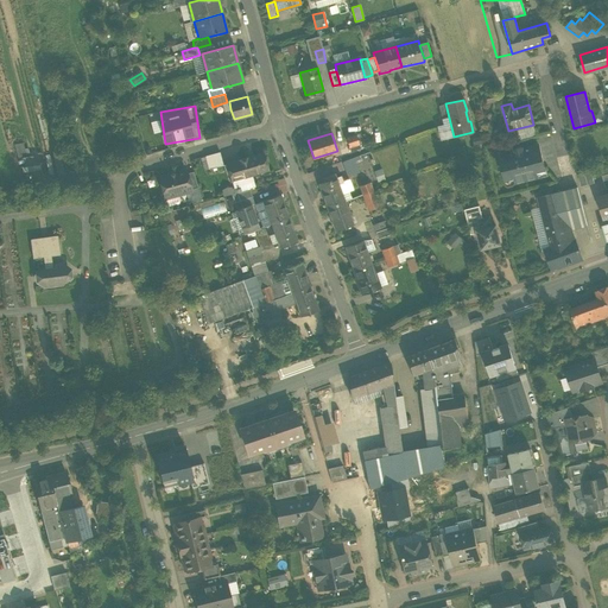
[(355,135),(346,139),(349,147),(359,144),(355,135)]
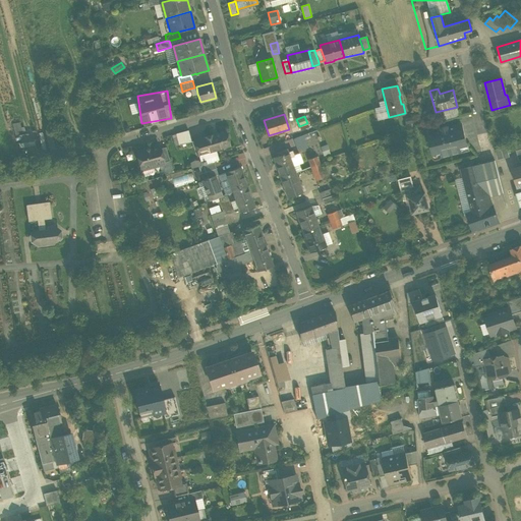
[(12,123),(15,134),(22,132),(19,122),(12,123)]
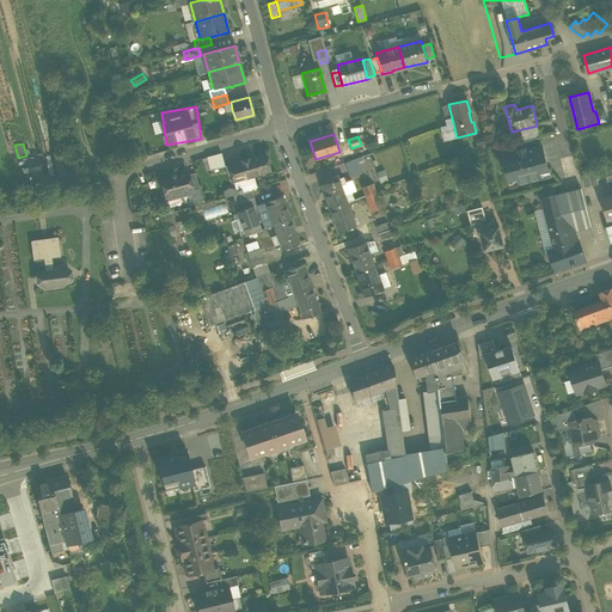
[(542,146),(526,151),(525,150),(518,151),(518,152),(502,157),(509,182),(516,179),(518,184),(542,178),(540,173),(549,171),(542,146)]
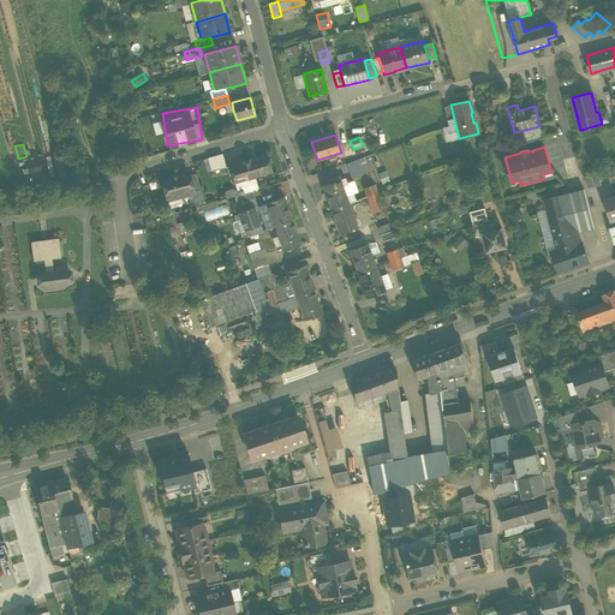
[(222,154),(208,157),(212,172),(226,167),(222,154)]
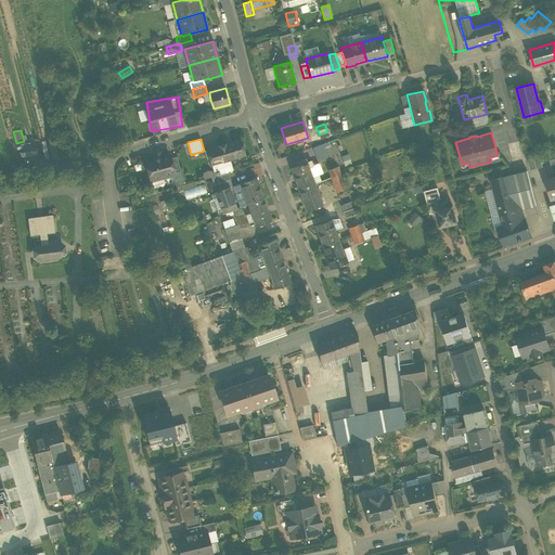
[(241,139),(207,150),(211,166),(214,171),(213,171),(215,177),(228,172),(233,170),(230,160),(245,155),(241,139)]
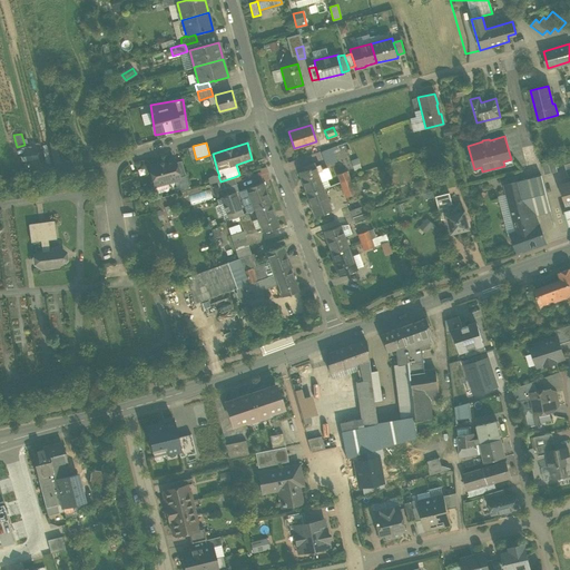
[(31,153),(30,146),(21,146),(22,159),(38,159),(38,153),(31,153)]
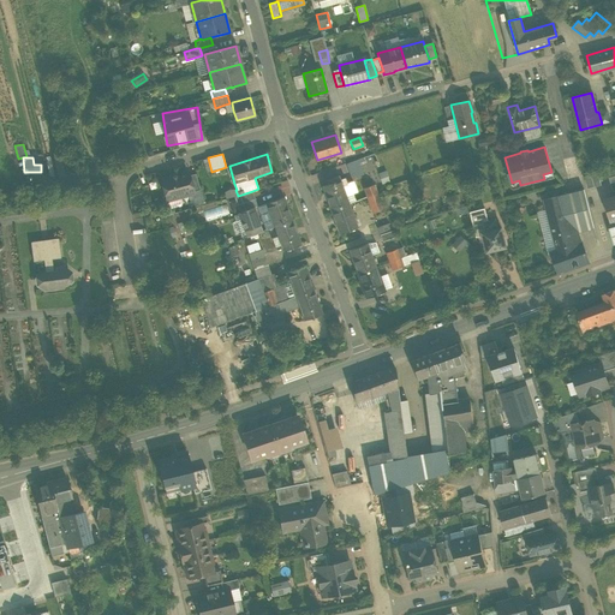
[(358,160),(346,165),(348,171),(360,167),(358,160)]
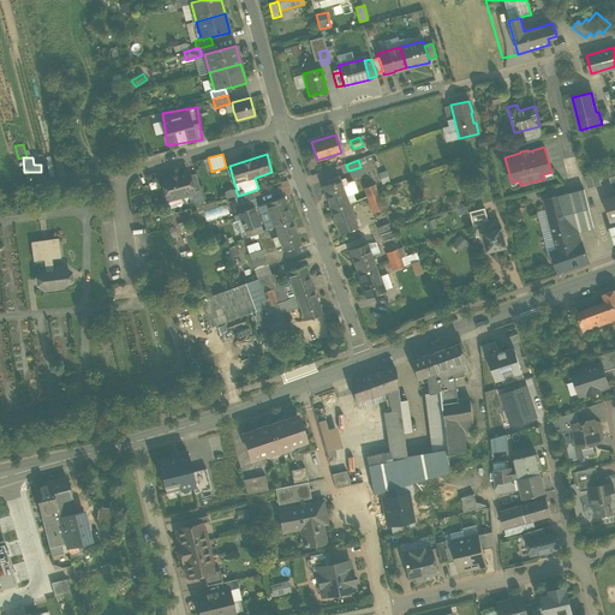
[(360,167),(348,171),(352,179),(364,174),(360,167)]
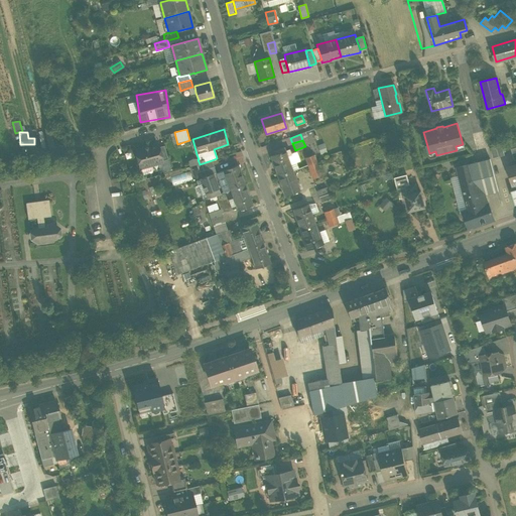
[(157,143),(144,147),(143,149),(136,151),(140,167),(149,164),(151,166),(158,164),(159,161),(162,161),(158,147),(157,143)]
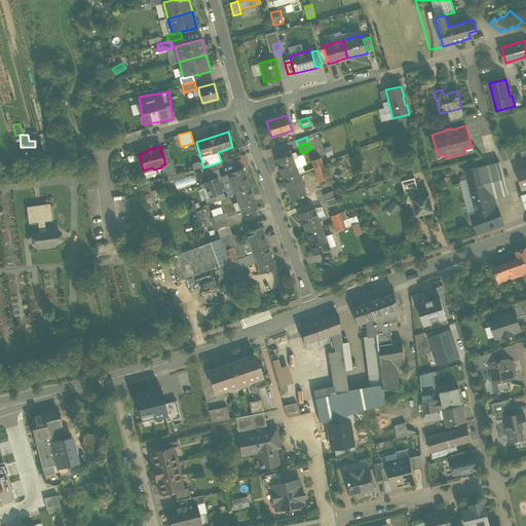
[(511,147),(499,151),(502,161),(515,158),(511,147)]
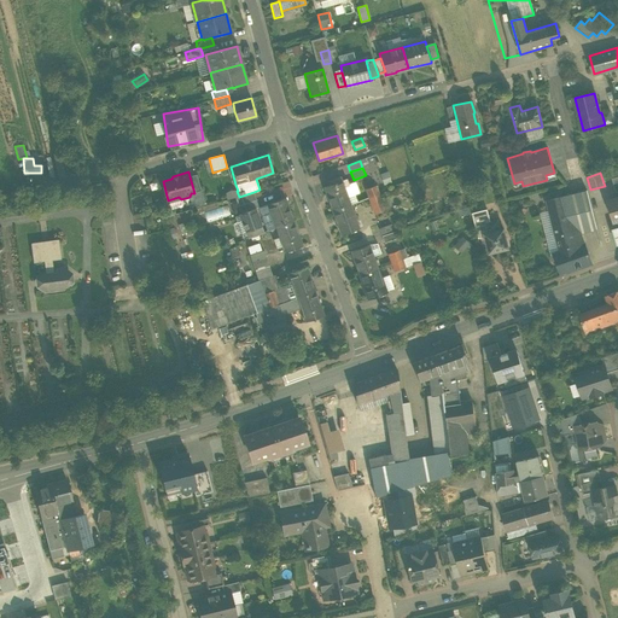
[(202,191),(197,174),(190,176),(194,193),(202,191)]
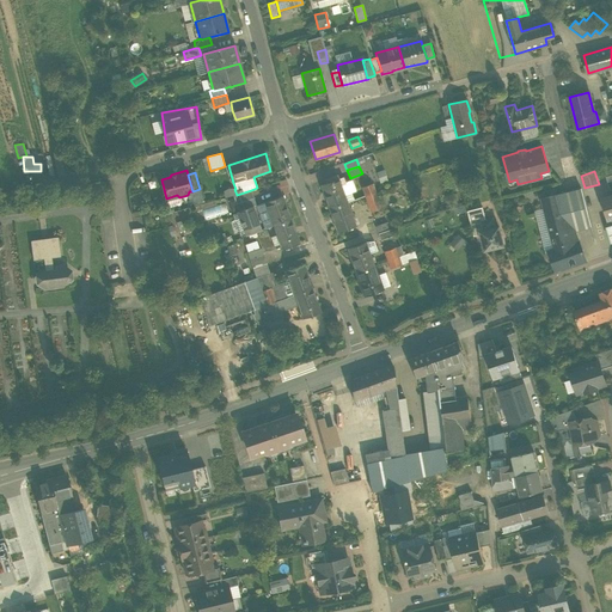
[(337,175),(323,181),(324,184),(320,185),(329,209),(347,202),(341,185),(346,184),(344,183),(343,177),(338,179),(337,175)]
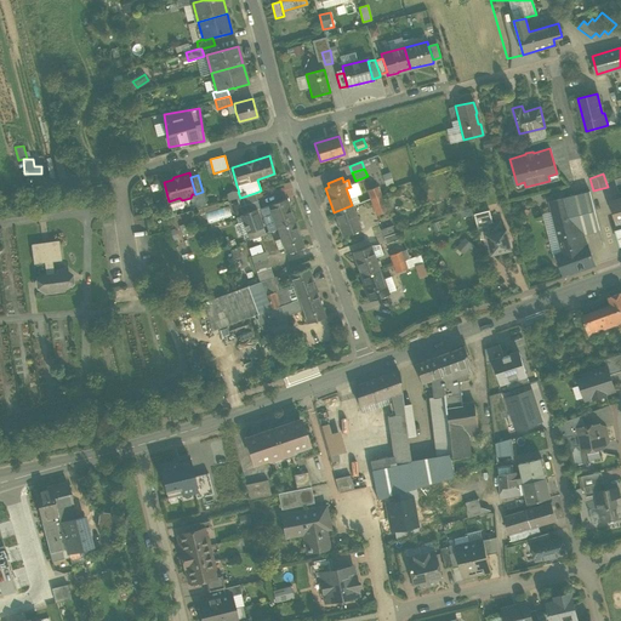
[(346,188),(352,205),(359,203),(357,195),(360,194),(357,183),(349,186),(351,187),(346,188)]
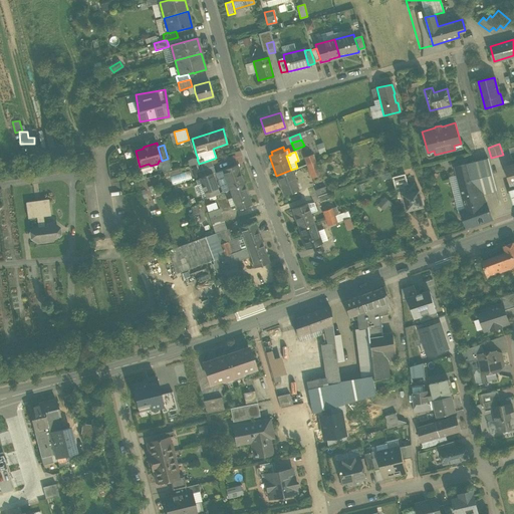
[(312,155),(304,158),(306,165),(315,162),(312,155)]
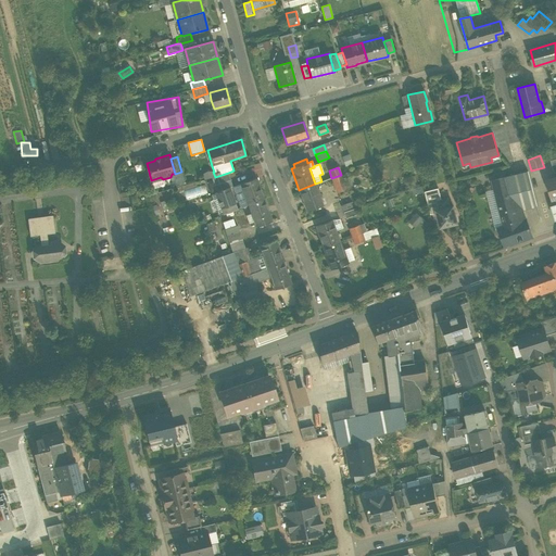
[(528,172),(492,180),(501,215),(522,210),(536,205),(528,172)]
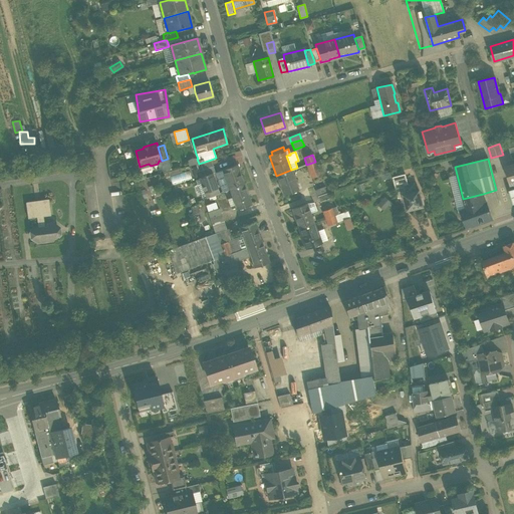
[(211,160),(199,164),(197,164),(201,178),(215,174),(211,160)]
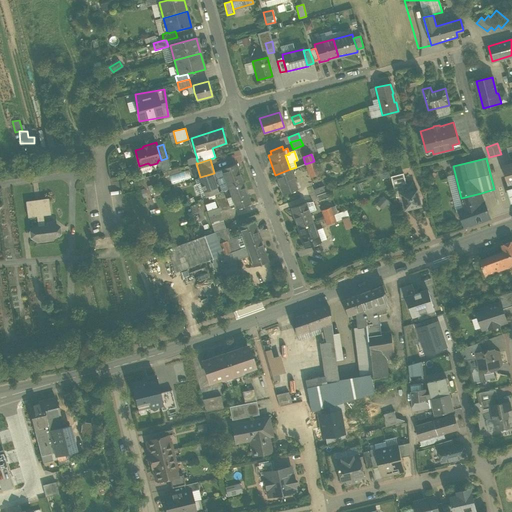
[(314,161),(305,164),(310,177),(319,174),(314,161)]
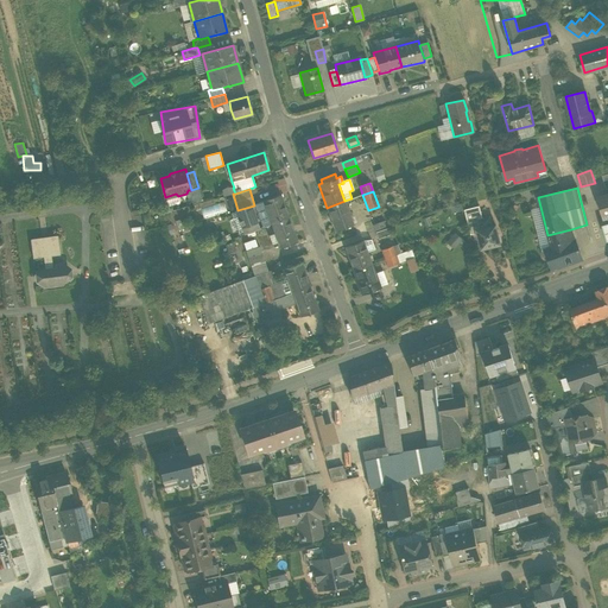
[(607,194),(597,197),(603,219),(607,216),(607,194)]
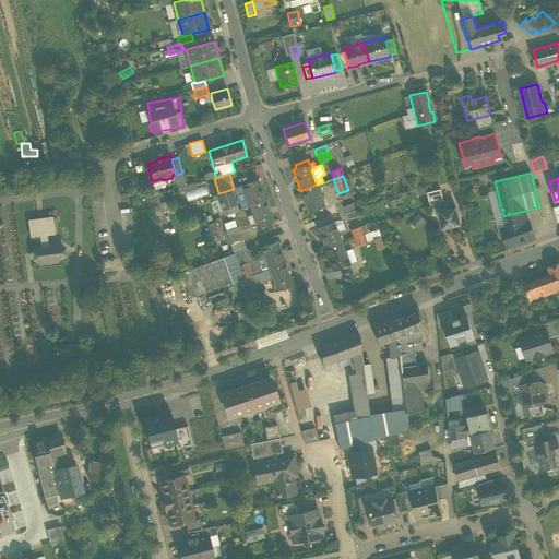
[(265,201),(258,179),(241,185),(242,188),(240,189),(237,193),(241,206),(247,204),(247,202),(248,202),(249,206),(265,201)]
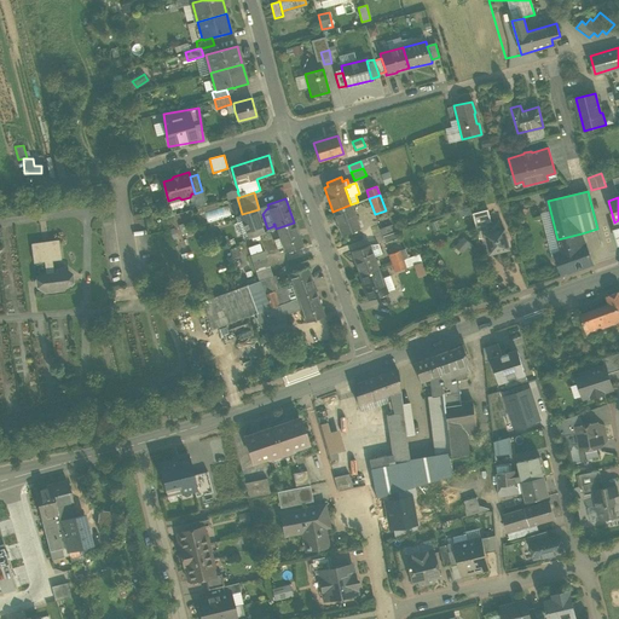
[(351,204),(333,212),(341,235),(359,229),(351,204)]
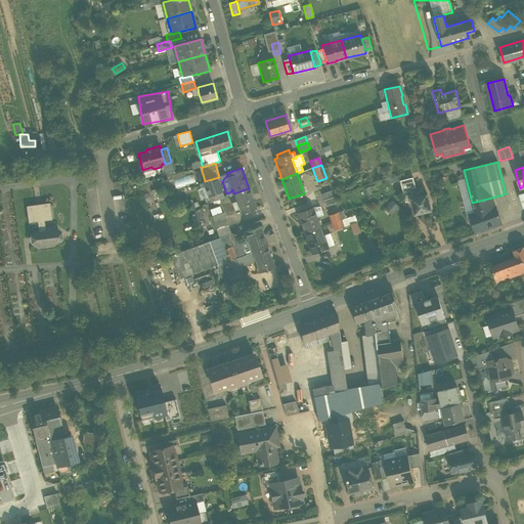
[(175,187),(194,182),(192,174),(172,179),(175,187)]
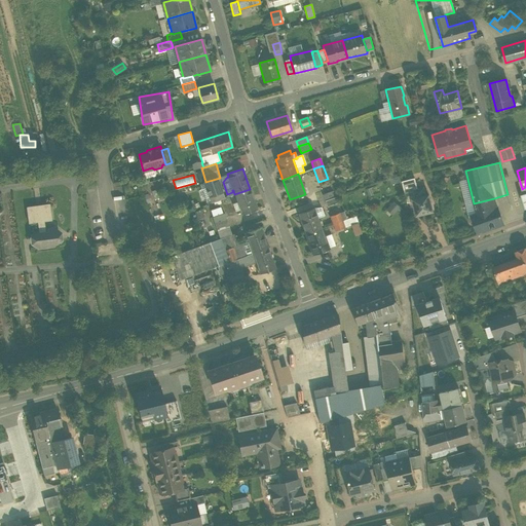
[(426,196),(424,187),(417,189),(414,178),(408,180),(413,199),(413,201),(417,215),(433,212),(428,195),(426,196)]
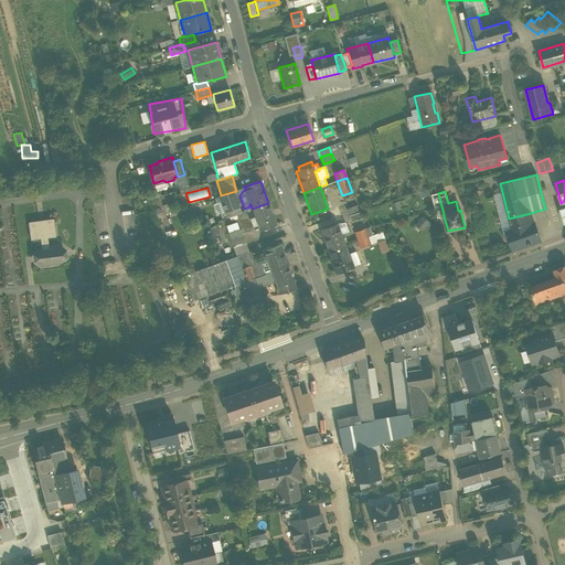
[(444,214),(438,193),(432,195),(438,219),(444,216),(444,214)]
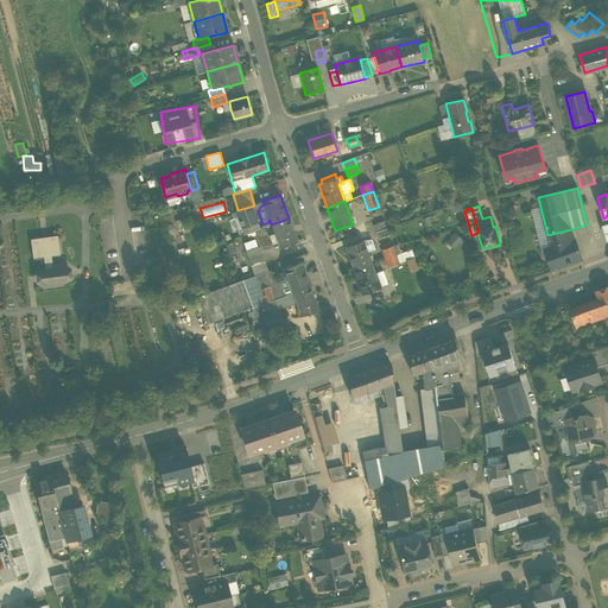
[(289,219),(271,225),(279,248),(297,241),(289,219)]
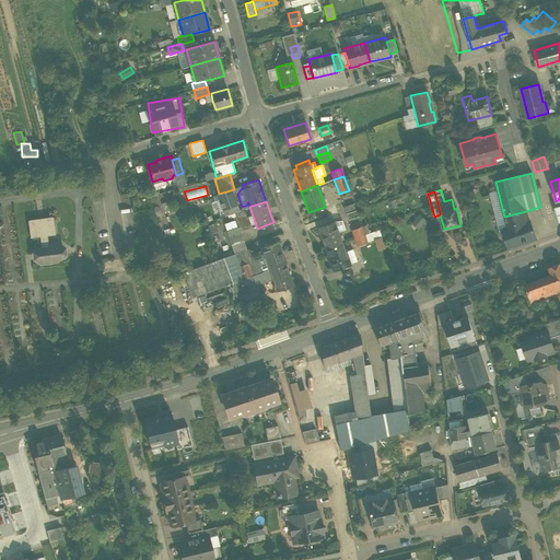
[(354,203),(343,207),(346,213),(357,209),(354,203)]
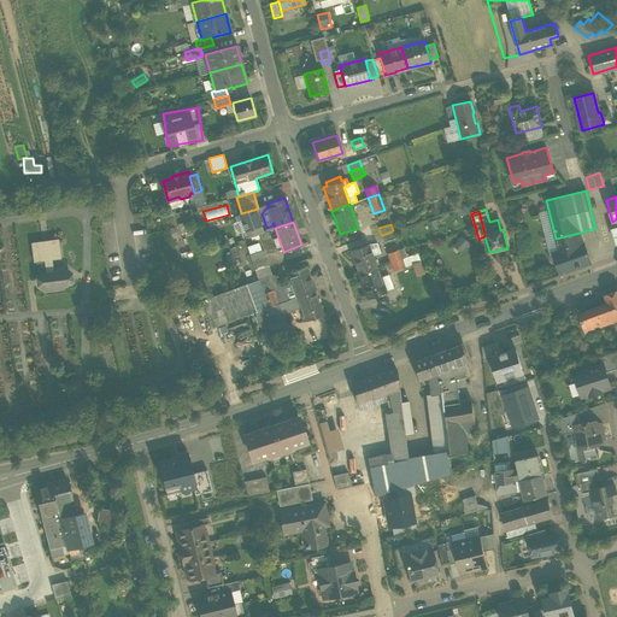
[(393,233),(382,236),(383,242),(395,239),(393,233)]
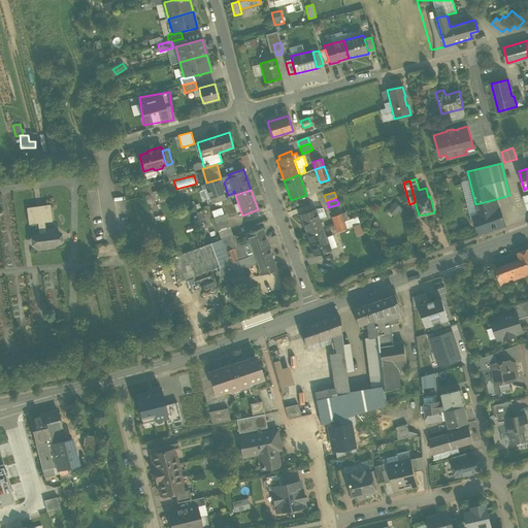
[(496,199),(475,204),(479,216),(473,217),(480,233),(484,232),(485,232),(505,225),(496,199)]
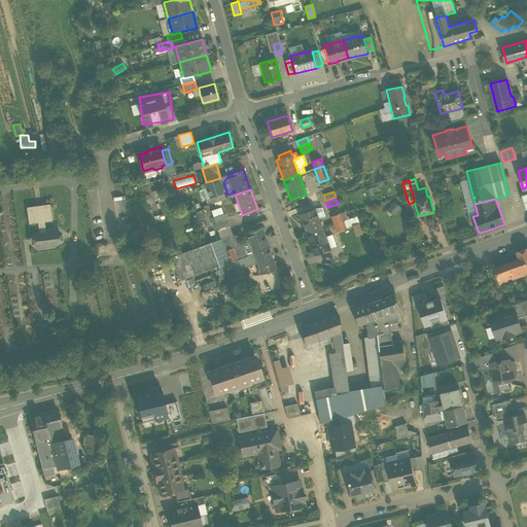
[(394,202),(387,209),(393,215),(400,208),(394,202)]
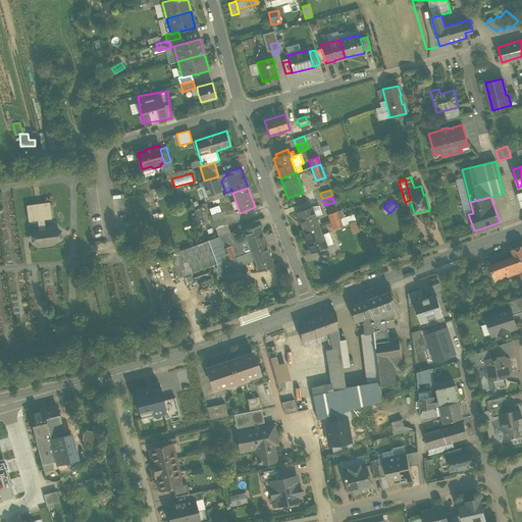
[(49,202),(27,205),(29,222),(37,220),(38,226),(45,225),(44,219),(52,218),(49,202)]
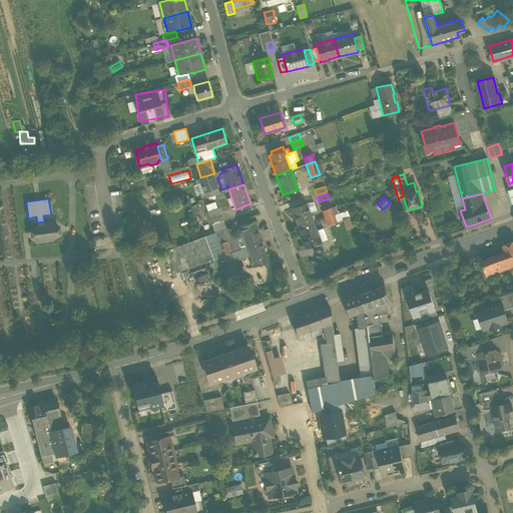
[(307,203),(291,208),(299,228),(314,222),(310,212),(317,210),(314,202),(307,203)]
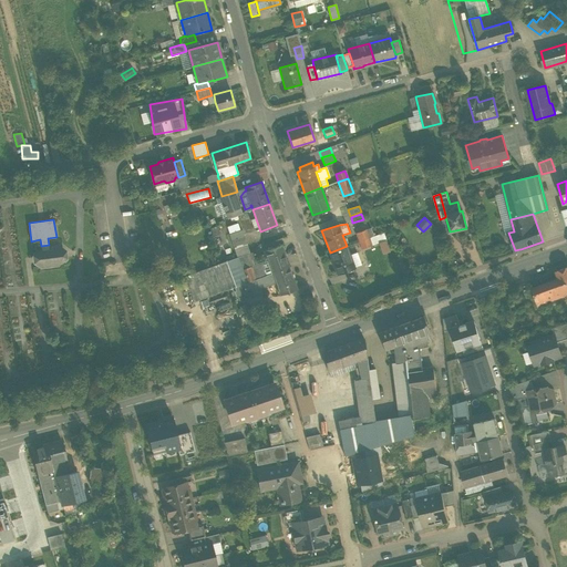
[(227,228),(229,234),(239,230),(237,225),(227,228)]
